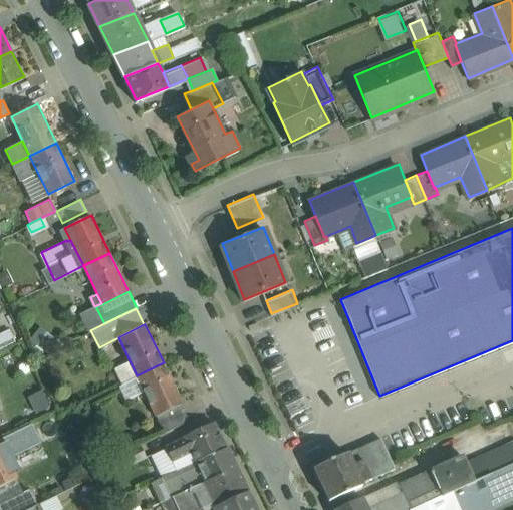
[(9,327),(0,331),(0,347),(16,340),(9,327)]
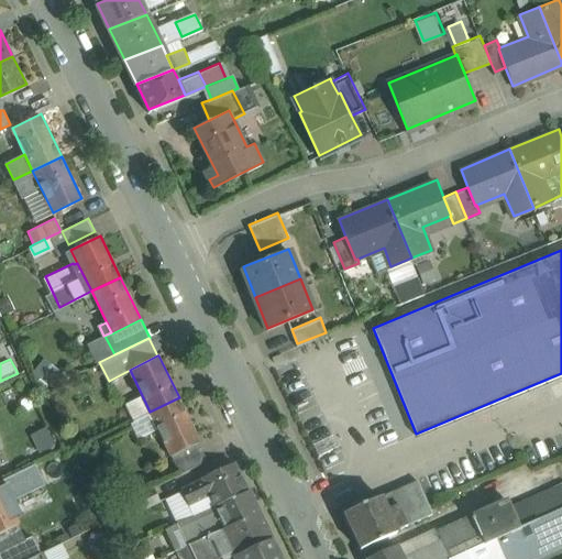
[(179,397),(150,412),(171,453),(198,439),(199,439),(179,397)]
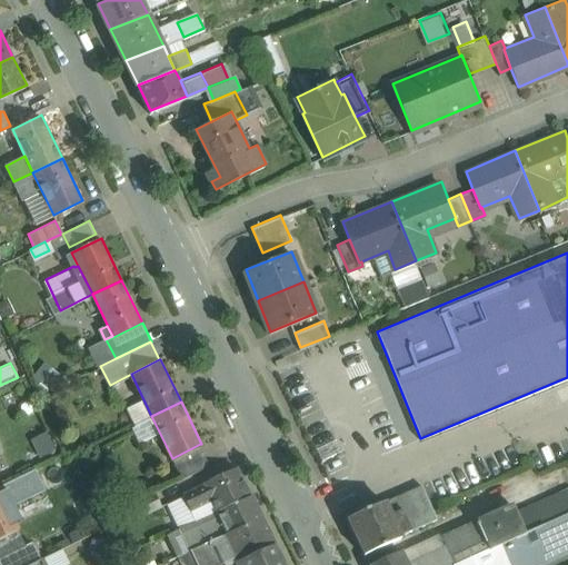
[(200,444),(172,458),(181,477),(210,464),(200,444)]
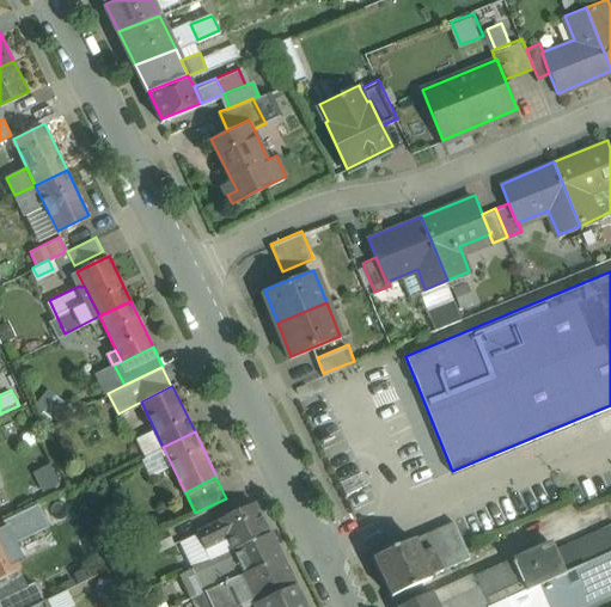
[(255,502),(220,519),(220,520),(199,531),(212,558),(234,549),(269,532),(255,502)]
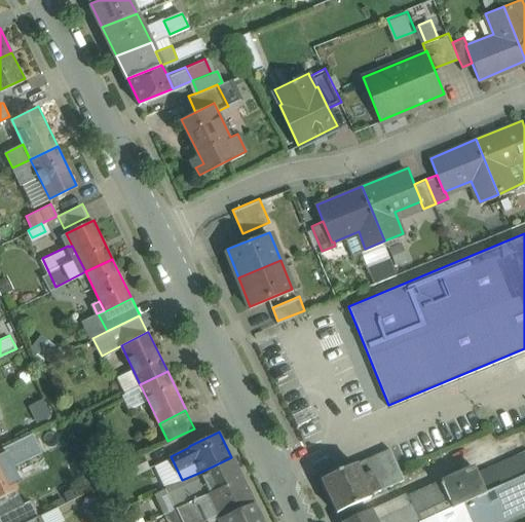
[(31,433),(13,442),(22,459),(39,451),(31,433)]
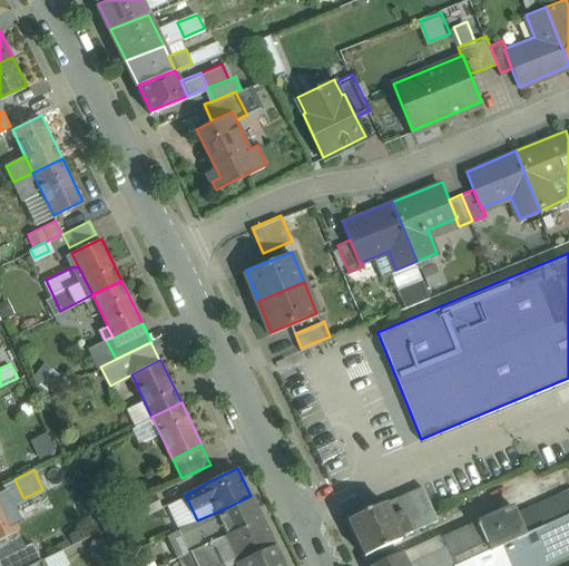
[(19,530),(28,549),(37,545),(45,542),(23,498),(15,479),(0,485),(0,487),(20,529),(19,530)]
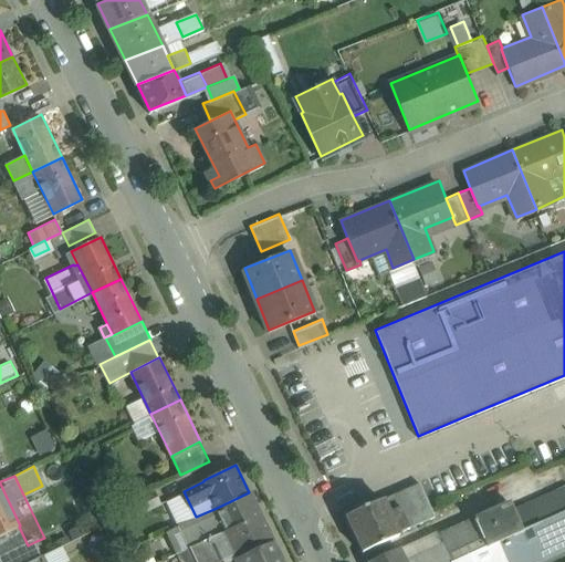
[(419,482),(345,516),(362,551),(399,534),(398,532),(435,516),(420,481),(419,481),(419,482)]
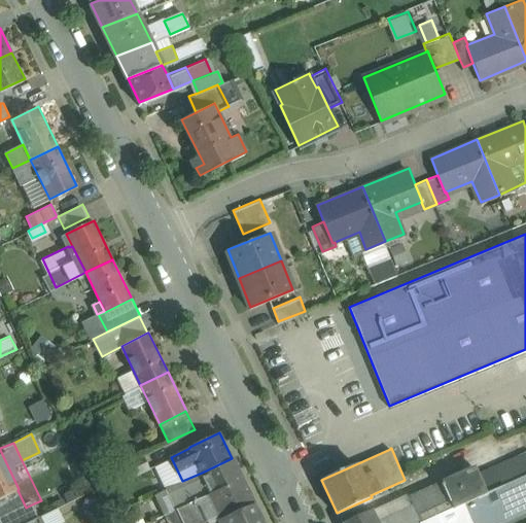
[(0,450),(0,498),(18,490),(19,489),(0,450)]
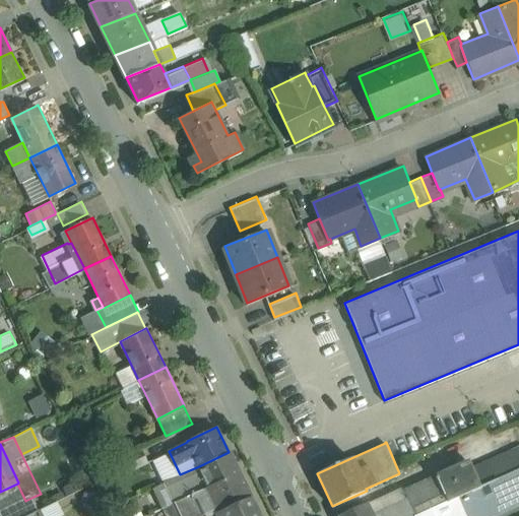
[(518,444),(471,466),(480,486),(518,467),(518,444)]
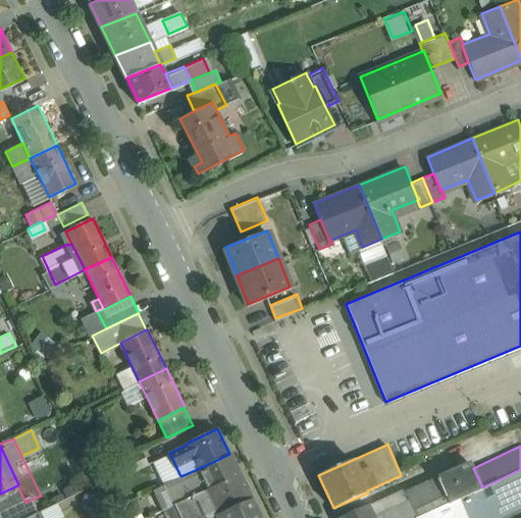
[(143,450),(117,463),(123,474),(149,462),(143,450)]
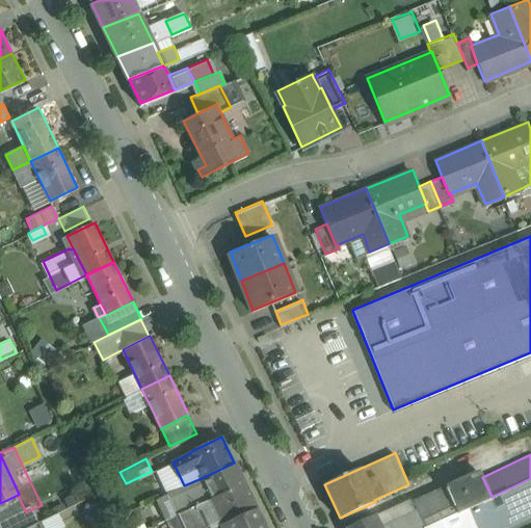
[(234,463),(204,477),(207,484),(213,498),(244,483),(234,463)]
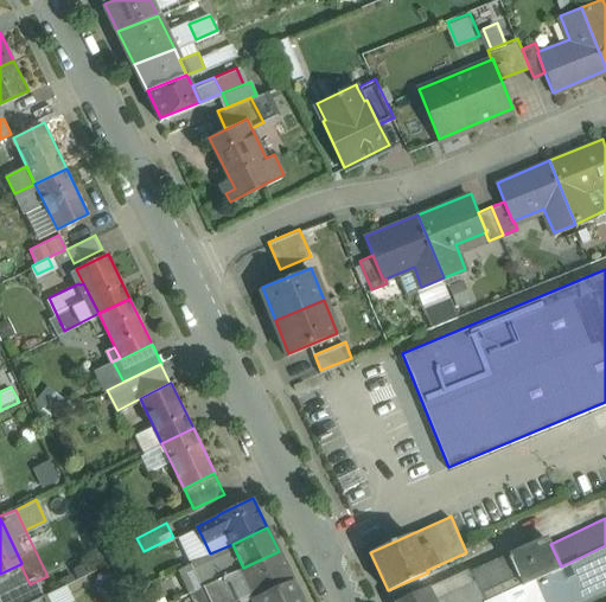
[(547,537),(472,570),(477,581),(485,600),(561,567),(550,544),(547,537)]
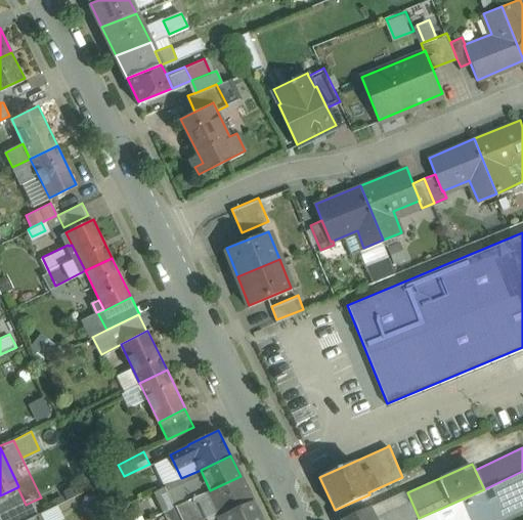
[(181,478),(178,480),(180,484),(186,482),(187,484),(204,477),(201,470),(181,478)]
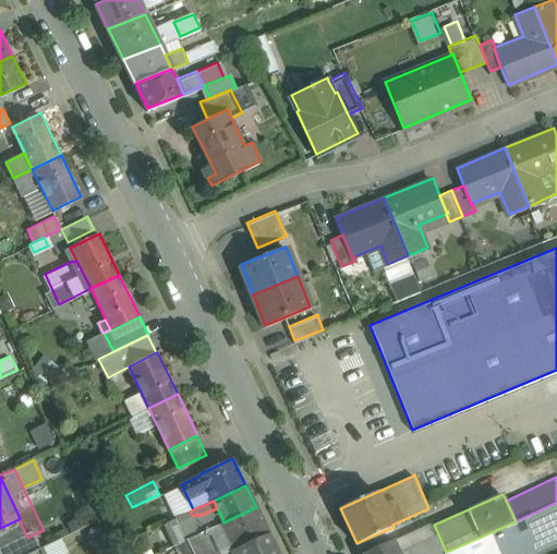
[(446,552),(445,553),(522,553),(556,538),(556,502),(516,521),(446,552)]
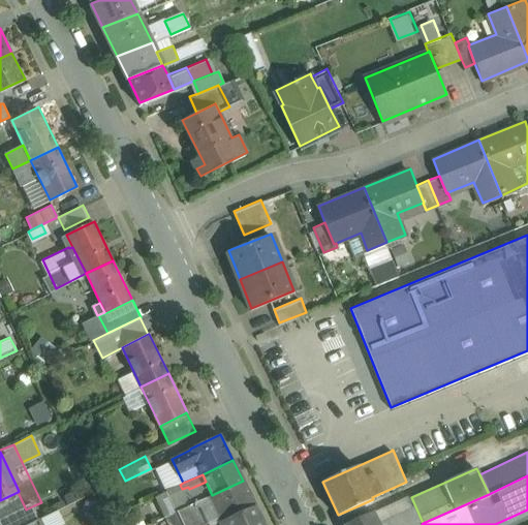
[(212,495),(210,496),(222,521),(255,506),(243,481),(212,495)]
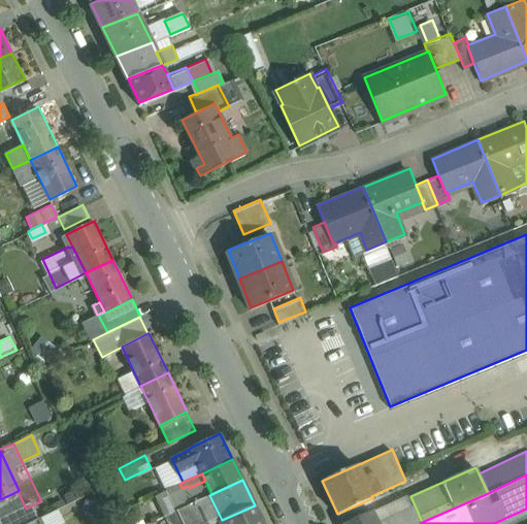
[(205,481),(189,488),(188,486),(182,488),(169,494),(176,511),(209,495),(211,494),(205,481)]
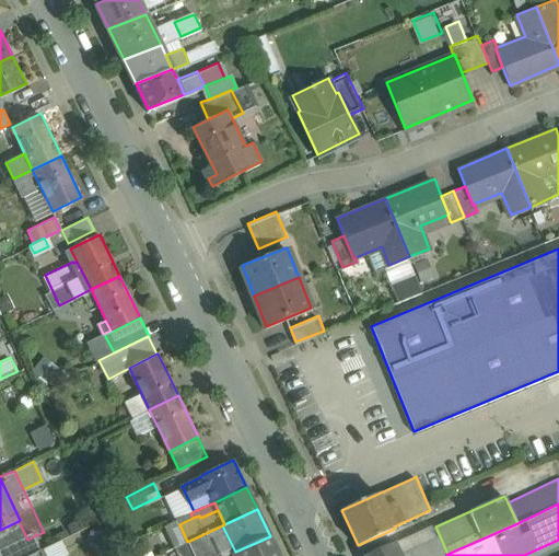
[(19,521),(0,530),(0,548),(3,555),(25,555),(43,548),(36,535),(27,540),(19,521)]
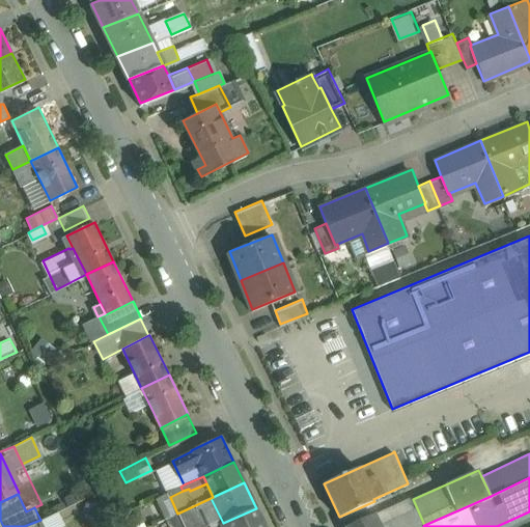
[(170,497),(151,505),(159,522),(177,514),(170,497)]
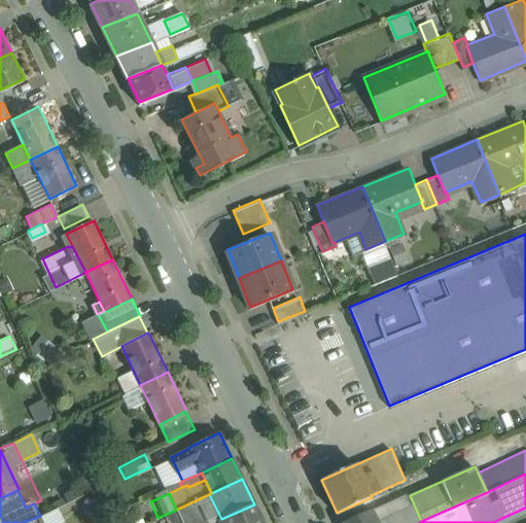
[(209,494),(176,510),(182,522),(211,522),(221,519),(209,494)]
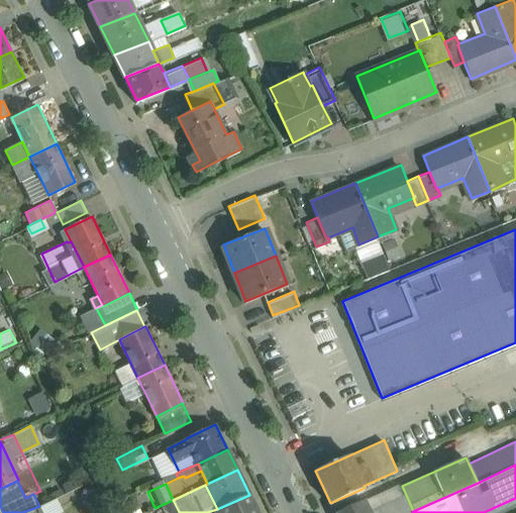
[(258,512),(249,495),(217,509),(218,512),(258,512)]
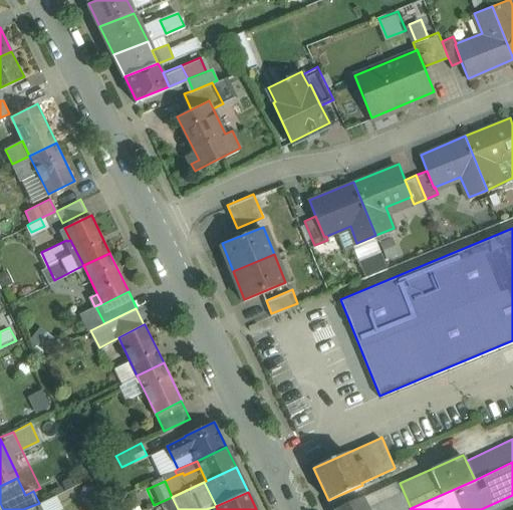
[(404,492),(385,501),(389,509),(407,509),(410,509),(411,508),(404,492)]
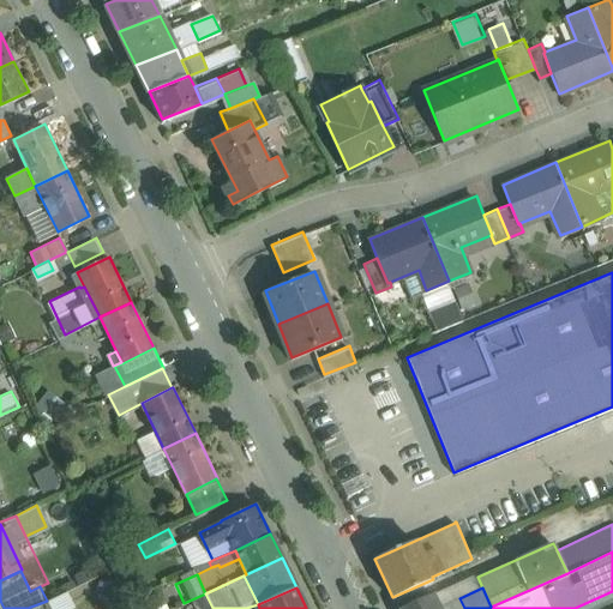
[(433,591),(400,608),(398,608),(442,608),(440,607),(433,591)]
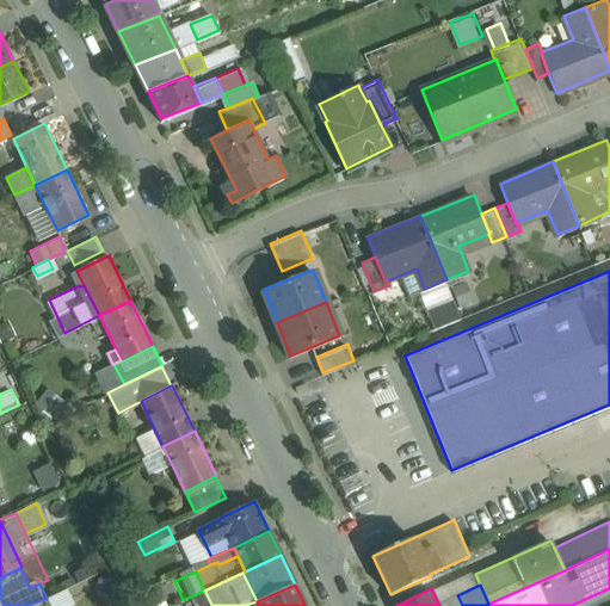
[(462,605),(457,595),(438,604),(439,605),(462,605)]
